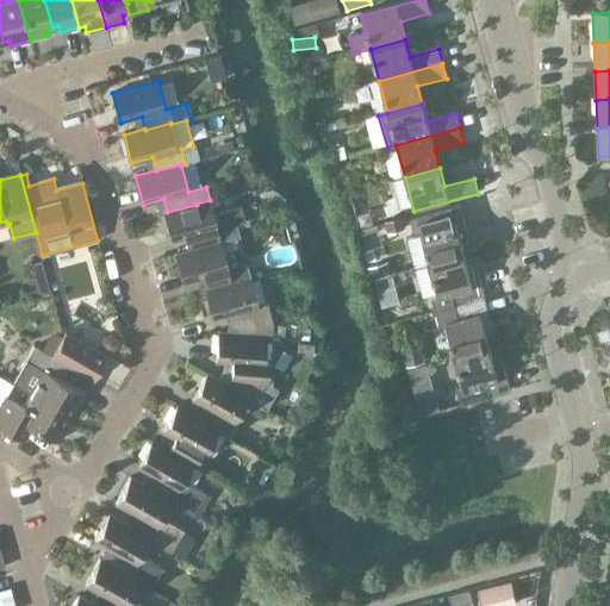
[(388,187),(396,216),(406,213),(398,183),(388,187)]
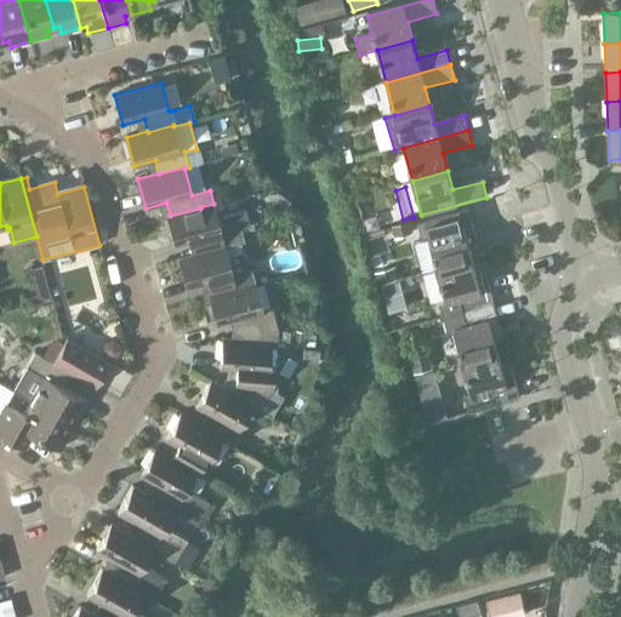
[(170,215),(166,216),(174,245),(197,240),(200,252),(200,253),(226,246),(226,247),(231,246),(241,244),(238,229),(249,226),(245,212),(217,220),(214,204),(200,207),(200,209),(170,216),(170,215)]
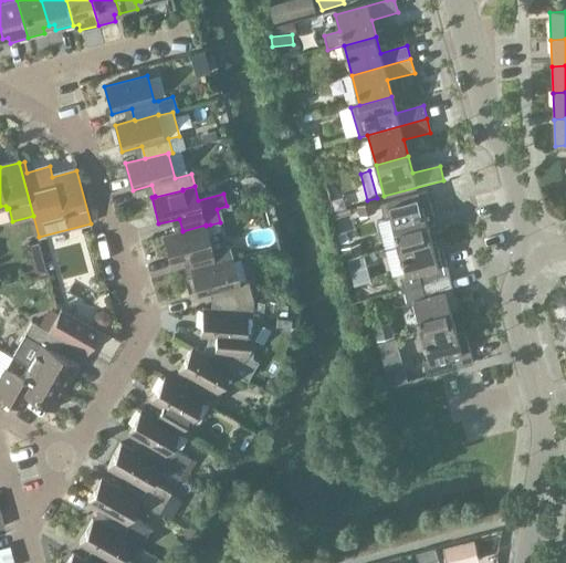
[(427,193),(380,206),(384,220),(390,218),(398,248),(430,239),(426,222),(433,220),(427,193)]
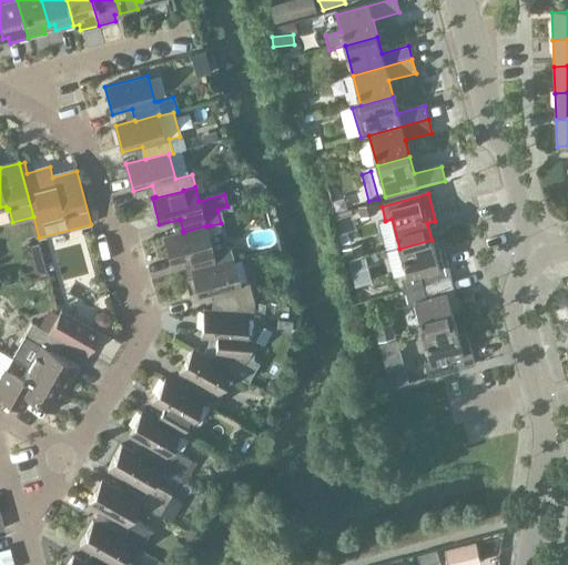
[(213,251),(206,226),(206,225),(183,232),(183,231),(163,236),(170,263),(190,258),(193,270),(193,271),(233,259),(230,246),(213,251)]
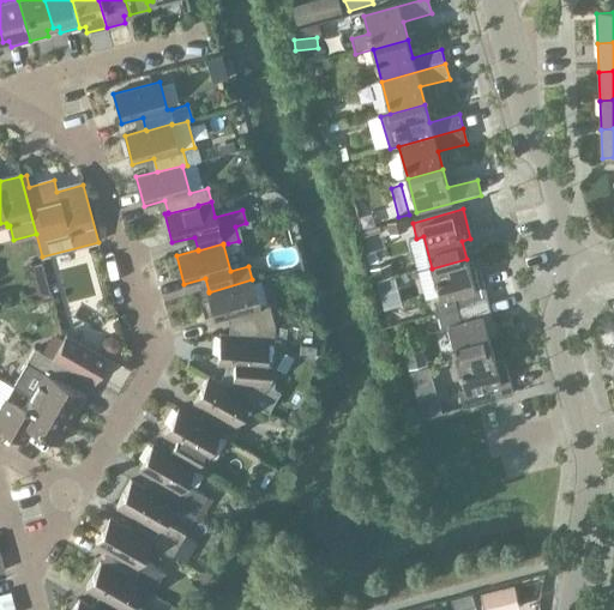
[(438,316),(488,302),(480,273),(471,276),(467,259),(432,269),(440,300),(433,302),(438,316)]
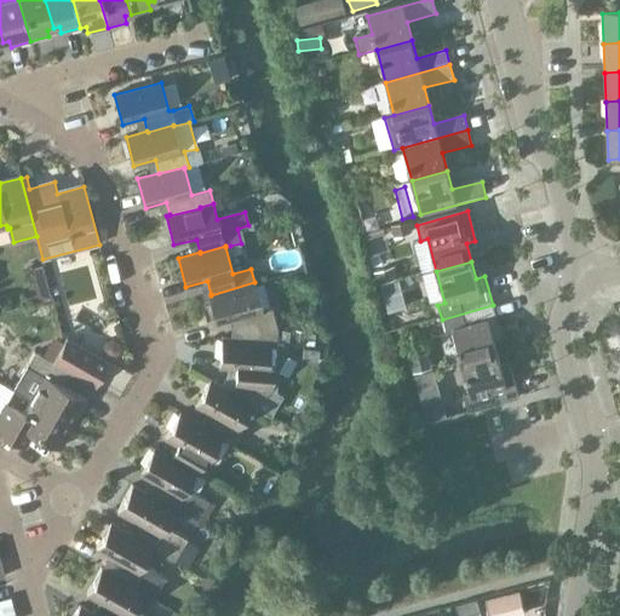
[(262,311),(254,282),(211,295),(211,294),(208,295),(216,322),(236,317),(239,326),(237,338),(237,339),(270,341),(276,343),(277,330),(271,309),(262,311)]
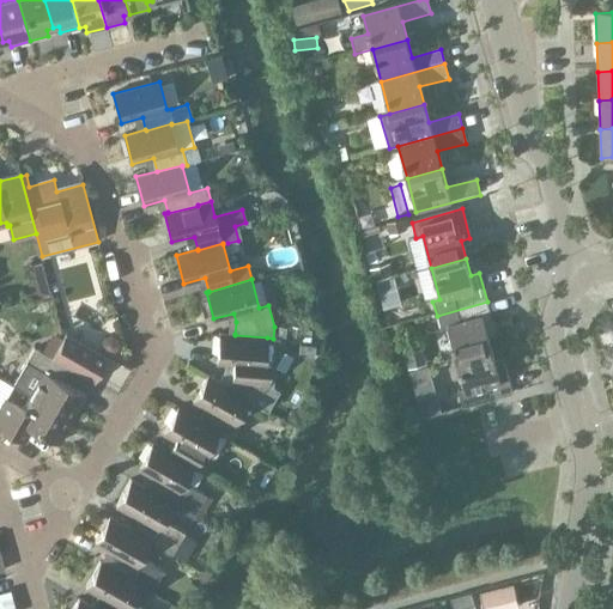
[(456,360),(491,351),(486,333),(495,330),(487,302),(437,316),(441,330),(448,328),(456,360)]
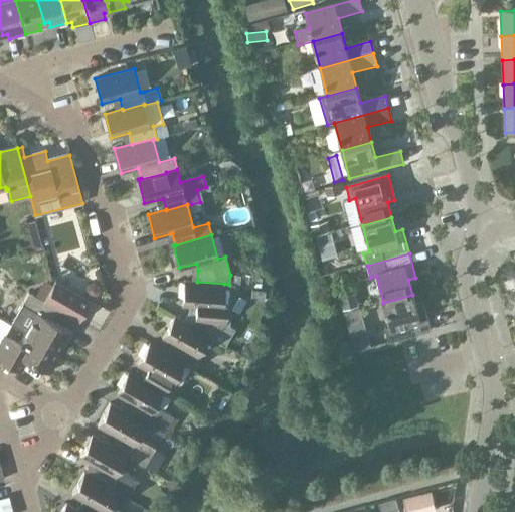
[(197,282),(197,281),(183,280),(181,305),(199,306),(198,316),(192,326),(207,336),(214,340),(224,323),(225,309),(229,309),(240,296),(239,288),(229,288),(224,287),(224,284),(197,282)]
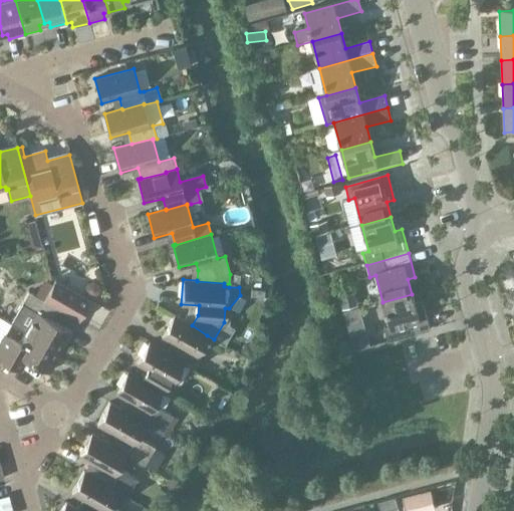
[(43,301),(50,305),(77,320),(89,299),(55,280),(43,301)]
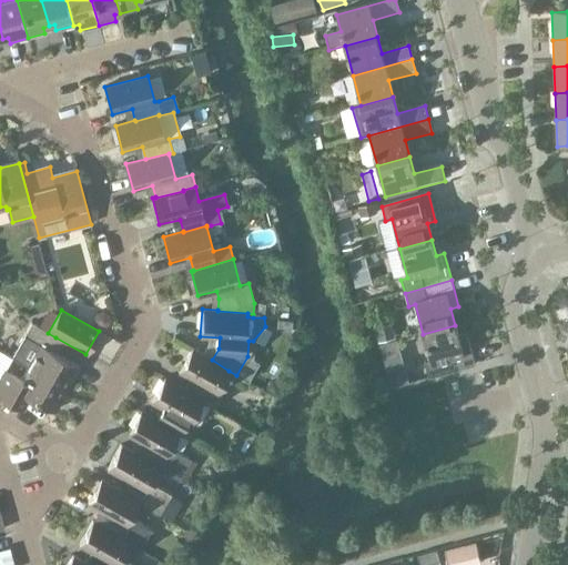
[(56,338),(48,333),(30,323),(23,335),(40,345),(28,367),(66,390),(79,365),(49,349),(56,338)]
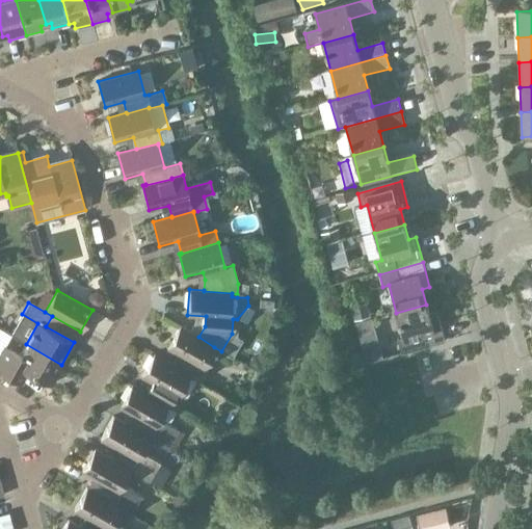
[(445,343),(442,332),(437,318),(430,320),(426,305),(396,313),(403,340),(397,342),(401,355),(445,343)]
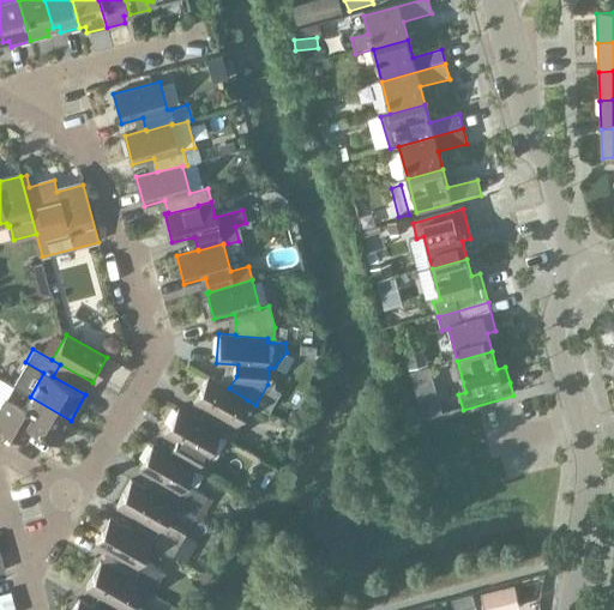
[(247,400),(229,388),(208,375),(192,402),(210,412),(204,423),(217,433),(230,441),(238,427),(234,424),(247,400)]
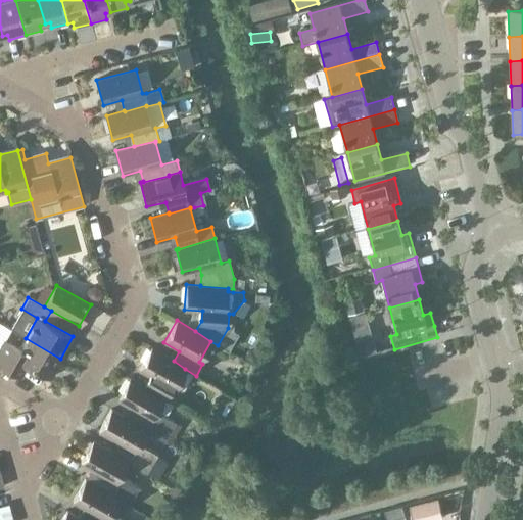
[(49,378),(60,359),(26,338),(19,348),(3,340),(0,345),(0,365),(15,374),(21,363),(49,378)]
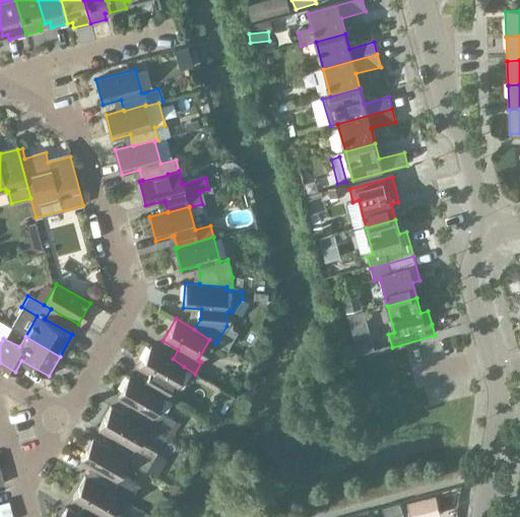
[(184,367),(173,359),(149,345),(137,368),(153,378),(148,386),(147,387),(164,396),(163,397),(170,401),(175,390),(172,388),(184,367)]
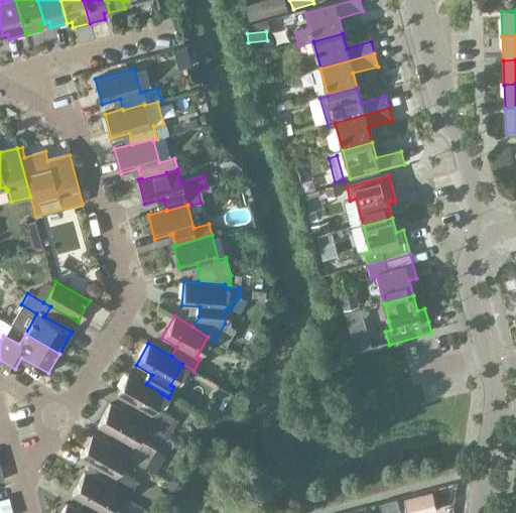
[(421,345),(409,346),(411,365),(423,364),(421,345)]
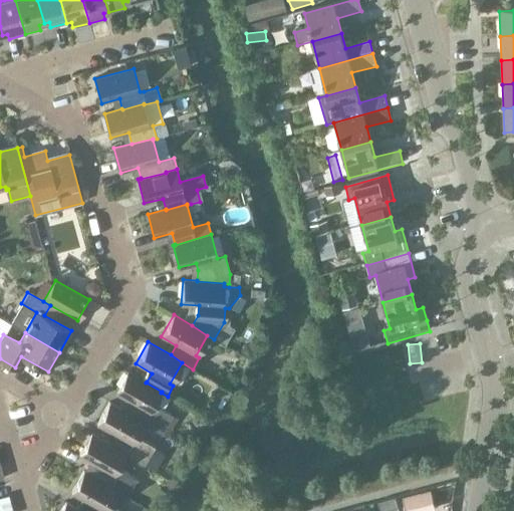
[(146,382),(147,381),(127,371),(114,394),(131,403),(125,412),(124,413),(143,423),(162,434),(172,417),(154,406),(161,393),(162,392),(146,382)]
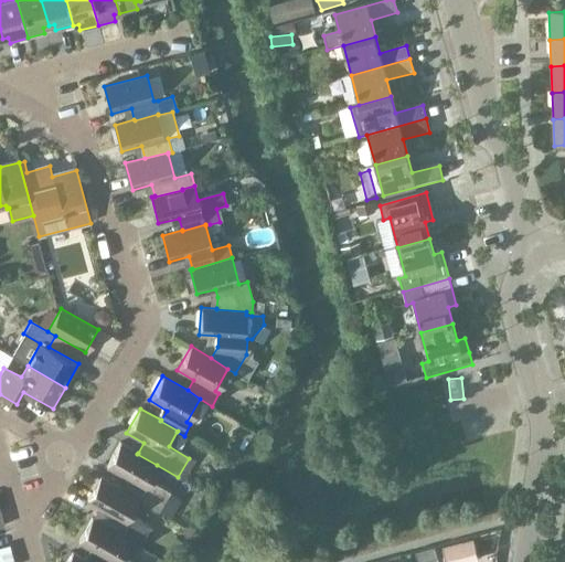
[(137,454),(138,453),(120,443),(107,466),(135,481),(128,492),(128,494),(138,499),(137,501),(158,512),(170,491),(149,479),(157,465),(137,454)]
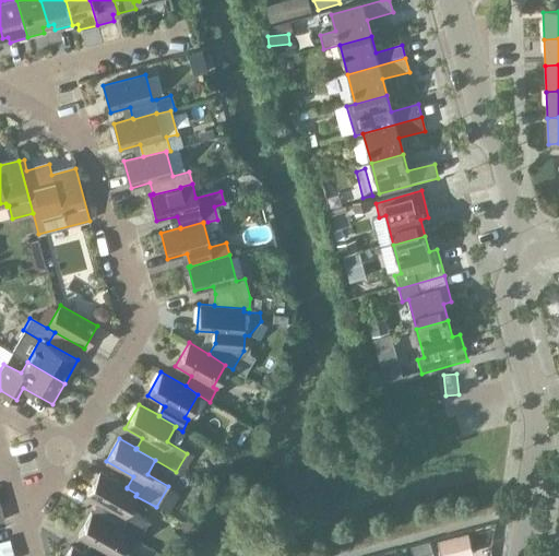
[(127,488),(127,487),(99,472),(86,495),(104,506),(97,517),(120,530),(121,529),(129,533),(138,539),(147,522),(128,510),(135,496),(137,494),(127,488)]
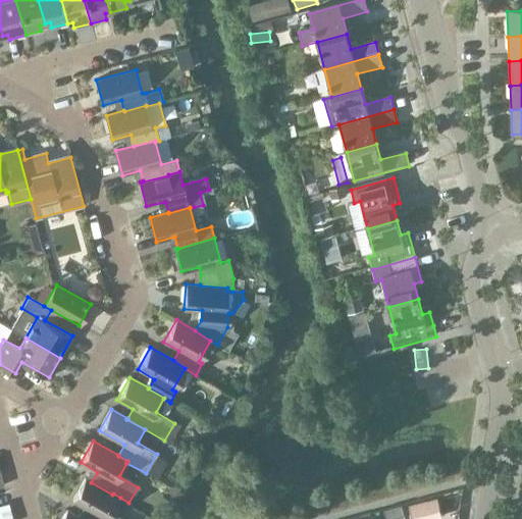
[(112,495),(91,482),(86,479),(73,501),(89,510),(85,518),(120,518),(112,514),(120,498),(113,494),(112,495)]
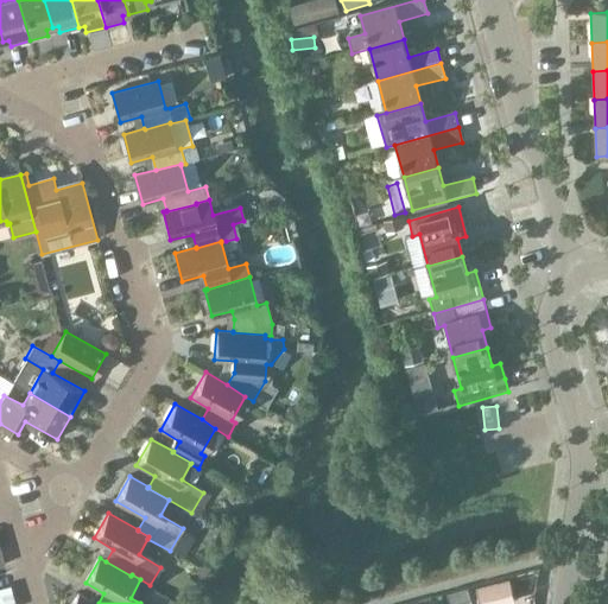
[(510,580),(475,590),(479,603),(517,603),(510,580)]
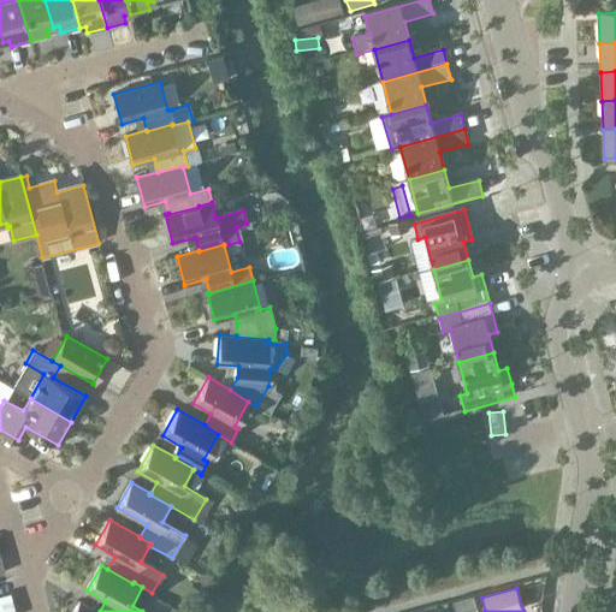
[(463,600),(467,611),(478,611),(474,596),(463,600)]
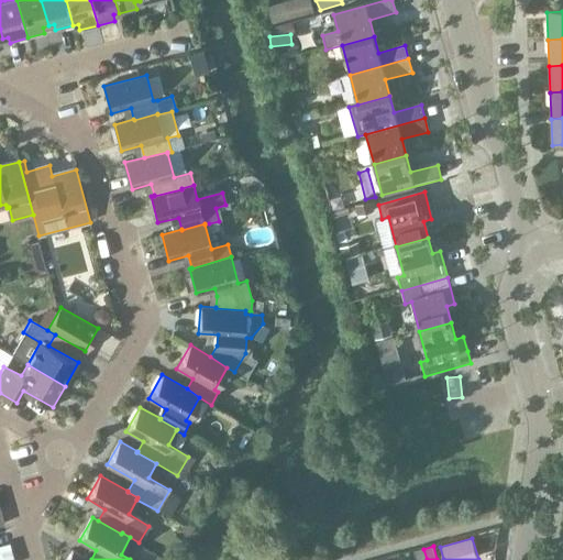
[(427,559),(423,549),(414,551),(415,559),(427,559)]
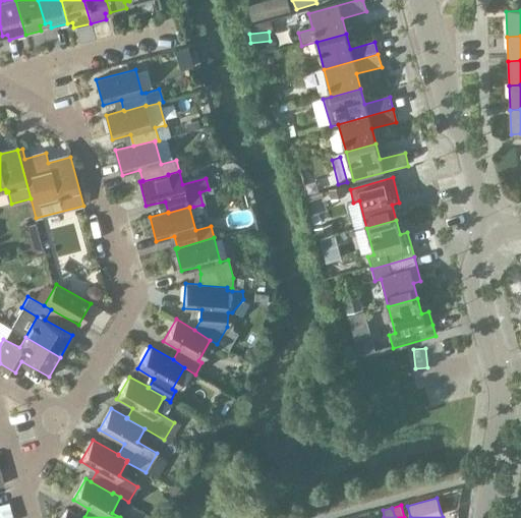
[(81,517),(67,509),(61,517),(81,517)]
